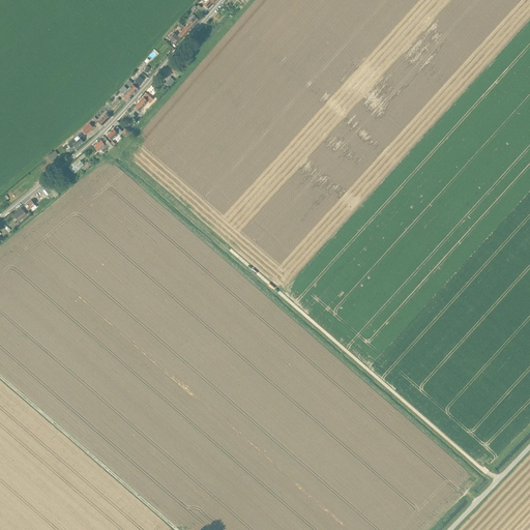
[(209,8),(214,3),(211,0),(205,0),(204,2),(205,3),(204,4),(209,8)]
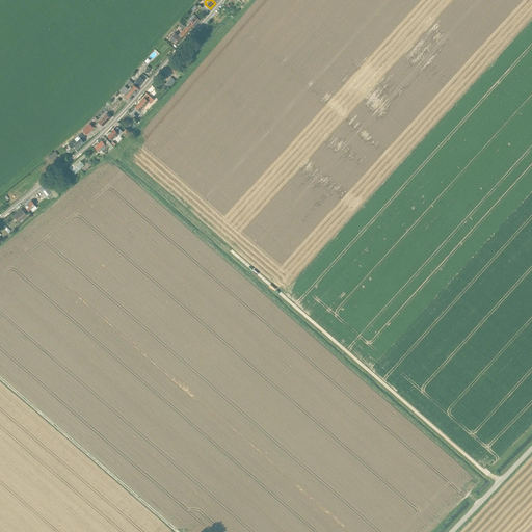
[(189,23),(185,27),(189,31),(193,27),(195,25),(201,20),(201,19),(194,14),(187,21),(189,23)]
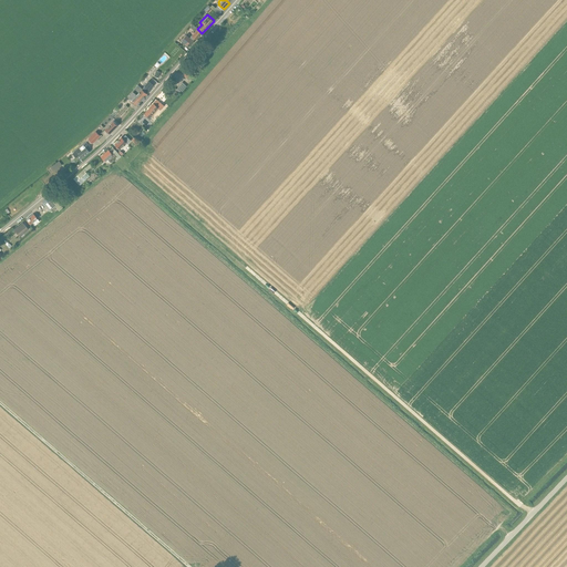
[(186,34),(182,40),(187,44),(193,39),(193,40),(195,38),(195,39),(196,40),(202,33),(197,29),(194,26),(193,24),(189,27),(194,31),(193,33),(192,35),(189,38),(186,34)]
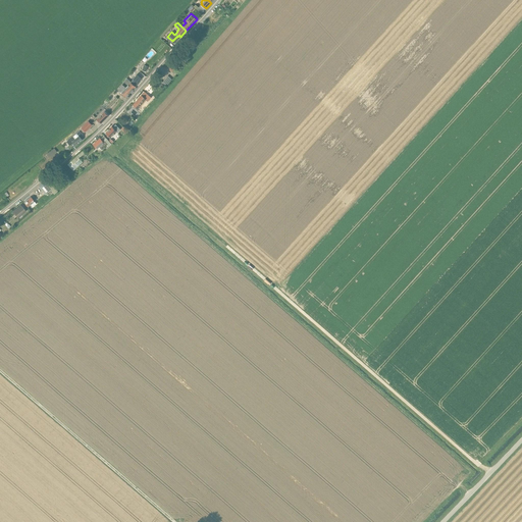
[(173,65),(169,69),(172,72),(175,74),(179,70),(178,69),(176,67),(173,65)]
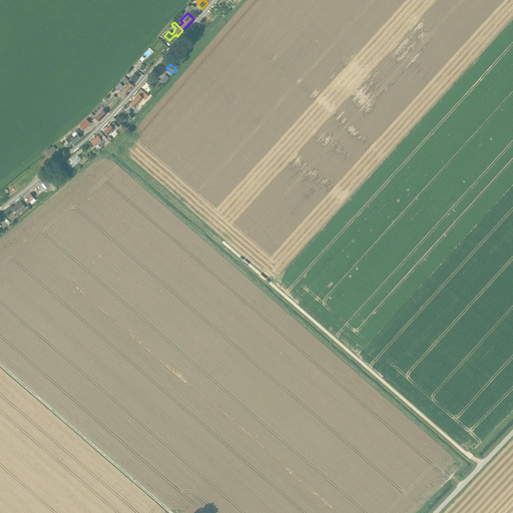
[(134,73),(130,77),(130,78),(134,82),(138,77),(134,73)]
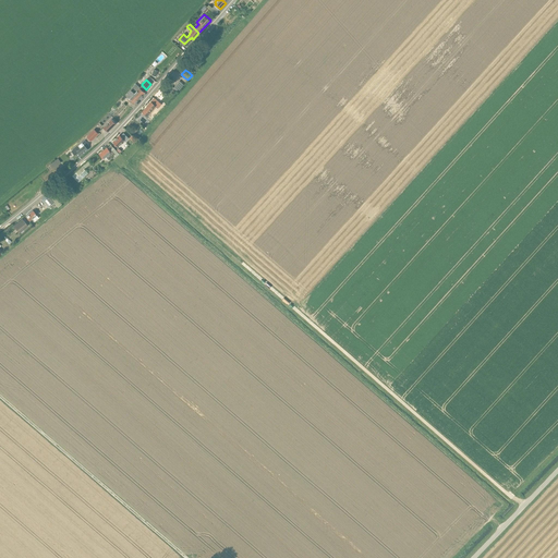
[(135,84),(131,88),(132,89),(131,89),(134,94),(140,98),(145,93),(144,92),(146,89),(142,85),(140,87),(135,84)]
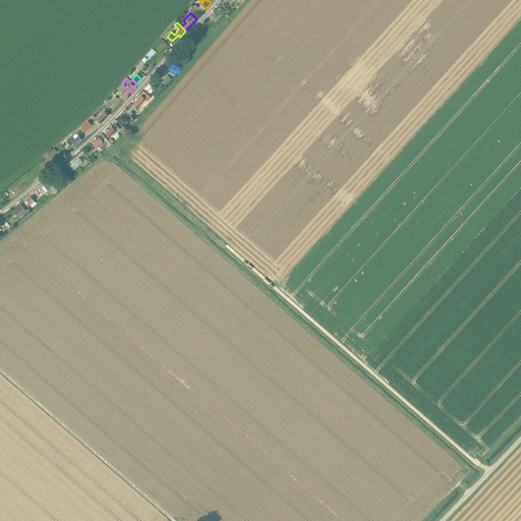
[(122,83),(118,89),(121,92),(122,93),(121,94),(123,96),(124,95),(126,97),(130,92),(125,88),(122,83)]
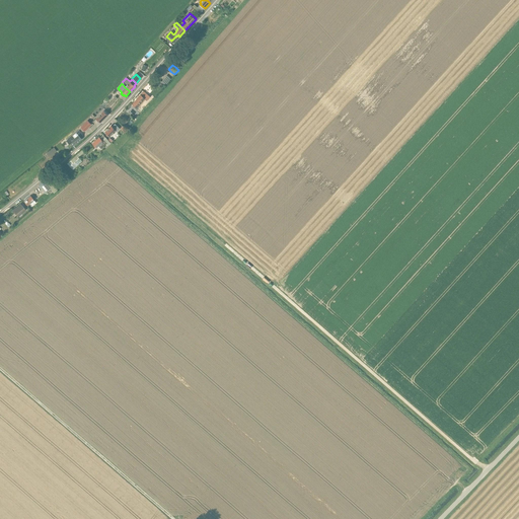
[(147,100),(150,97),(148,95),(143,91),(132,104),(137,108),(146,98),(147,100)]
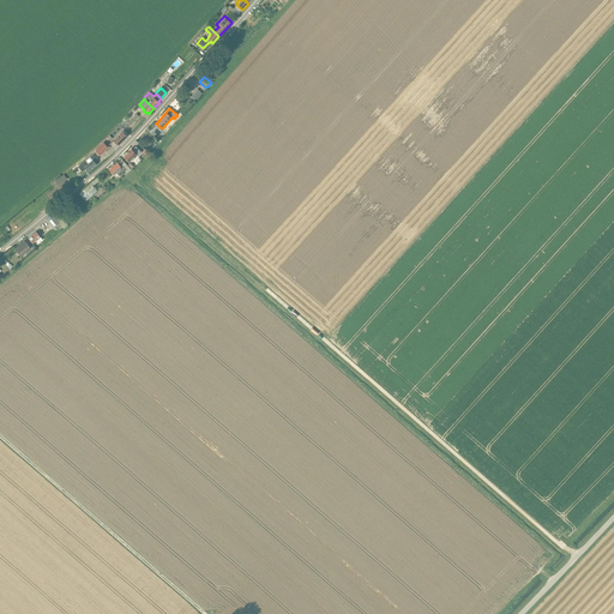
[(130,127),(139,116),(137,114),(127,125),(130,127)]
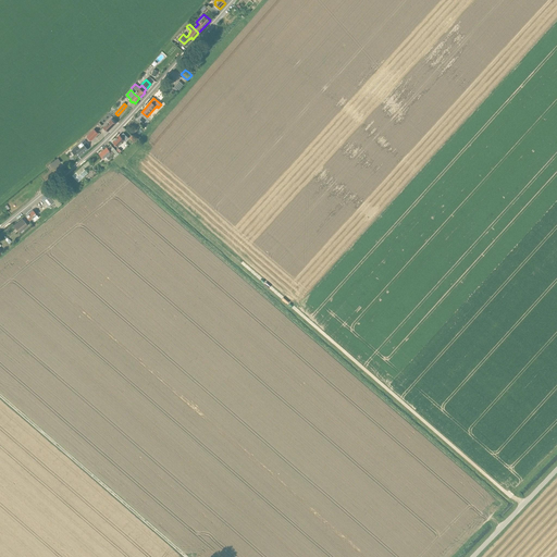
[(110,130),(115,123),(111,119),(106,125),(103,126),(108,132),(110,130)]
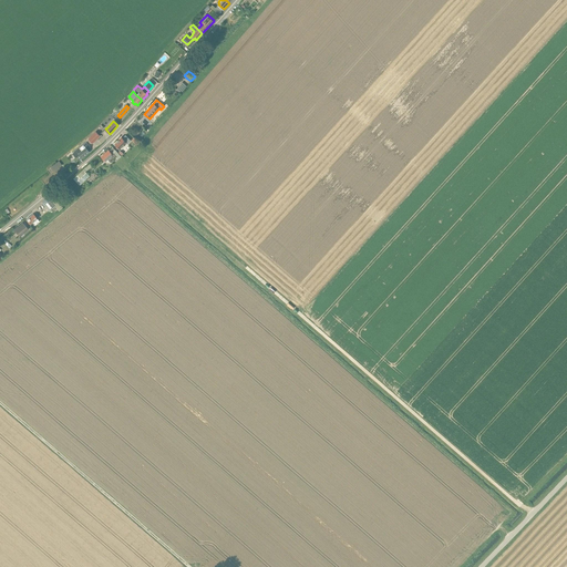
[(101,135),(95,131),(88,138),(93,143),(101,135)]
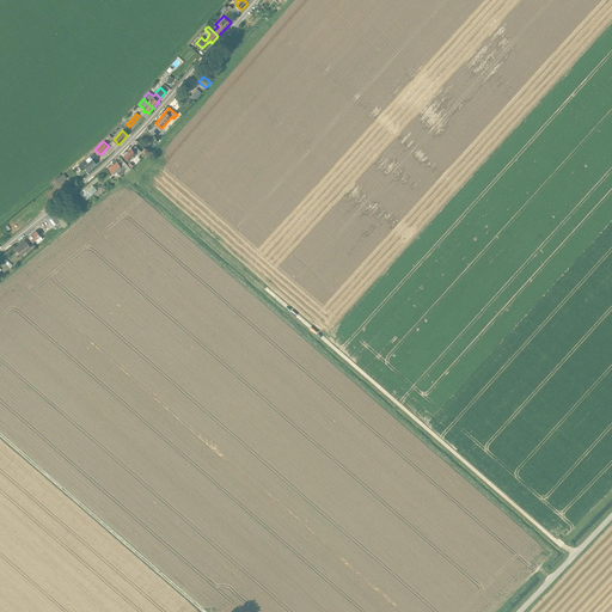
[(140,151),(135,146),(133,150),(132,148),(124,155),(127,157),(126,158),(127,160),(128,159),(129,160),(136,153),(138,154),(140,152),(140,151)]
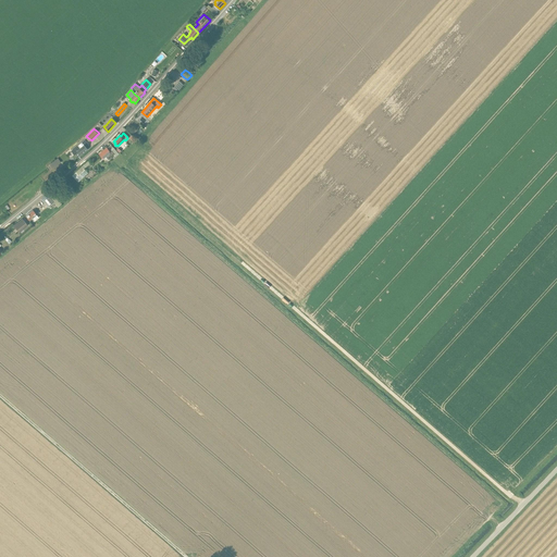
[(87,143),(85,140),(82,143),(83,143),(72,151),(75,156),(78,152),(81,156),(88,149),(86,148),(89,146),(87,143)]
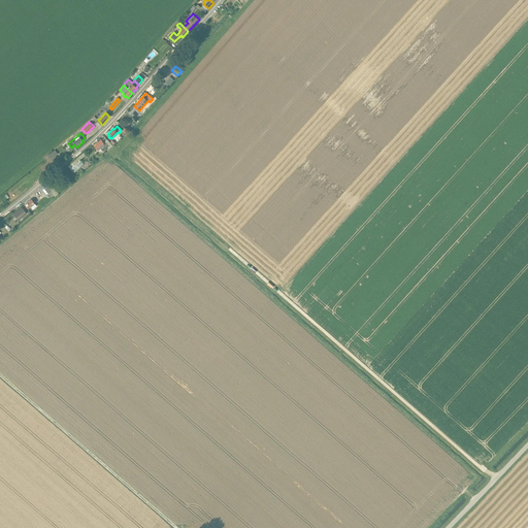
[(112,145),(105,137),(101,140),(95,145),(98,150),(100,147),(103,151),(108,146),(109,149),(112,145)]
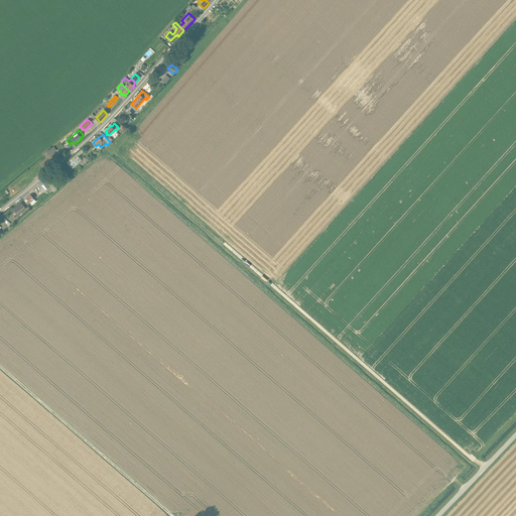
[(49,157),(54,153),(53,152),(56,150),(53,146),(45,152),(49,157)]
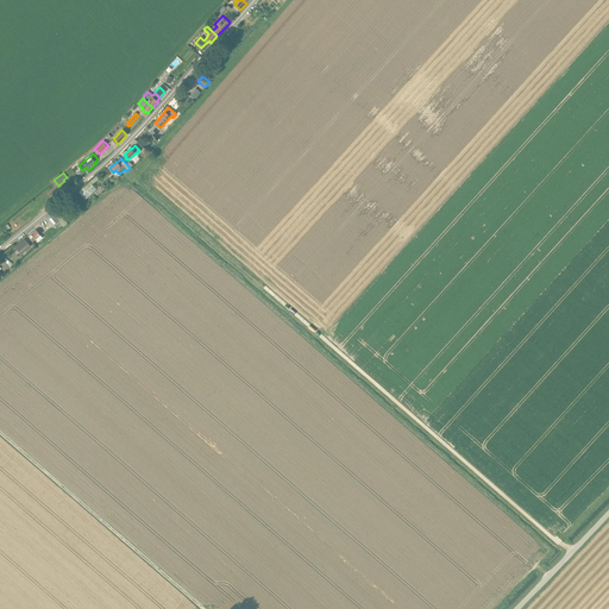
[(80,192),(86,199),(95,189),(94,187),(100,181),(96,176),(80,192)]
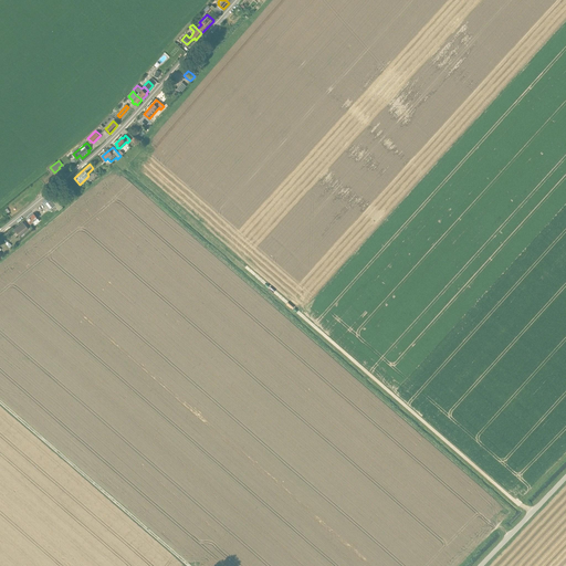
[(62,207),(52,196),(49,199),(43,203),(49,210),(54,206),(59,210),(62,207)]
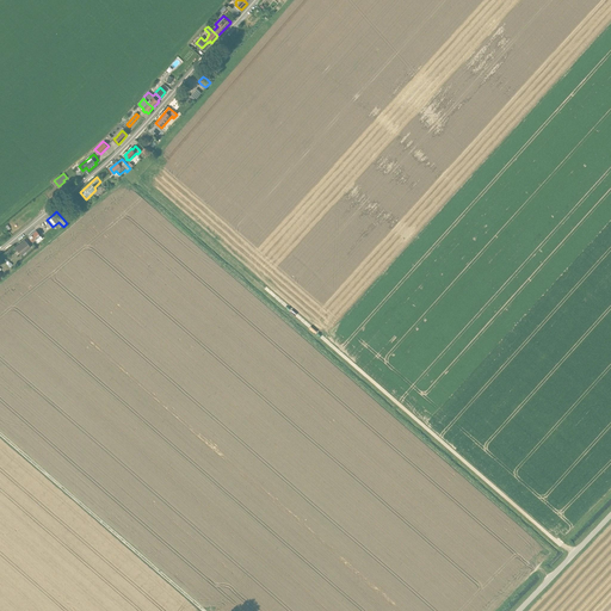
[(37,242),(42,239),(36,230),(28,238),(32,242),(35,239),(37,242)]
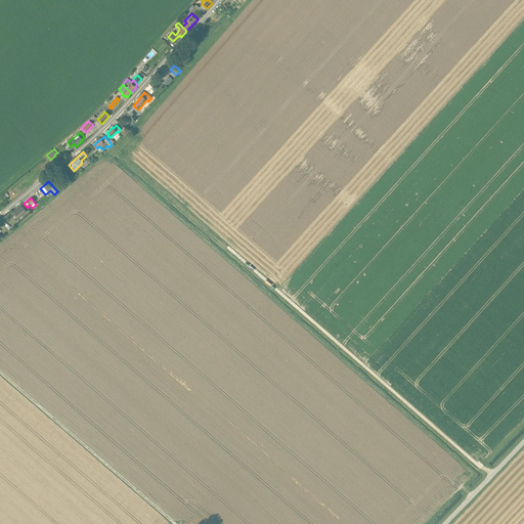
[(17,218),(26,212),(20,206),(12,212),(17,218)]
